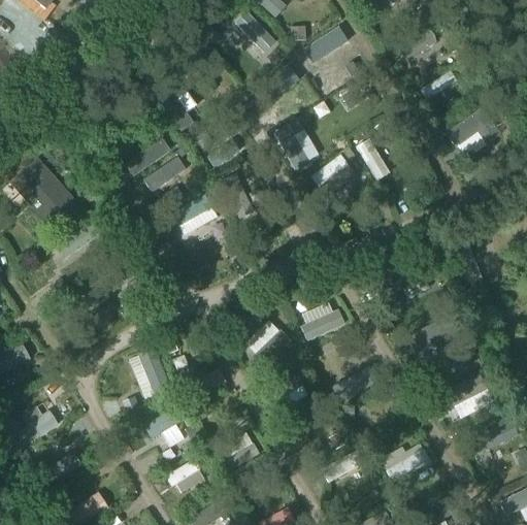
[(33,0),(44,9),(52,0),(33,0)]
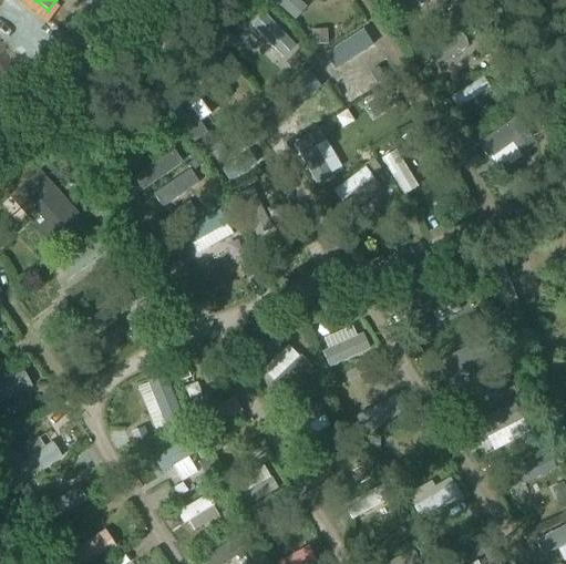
[(277,0),(297,18),(307,6),(300,0),(277,0)]
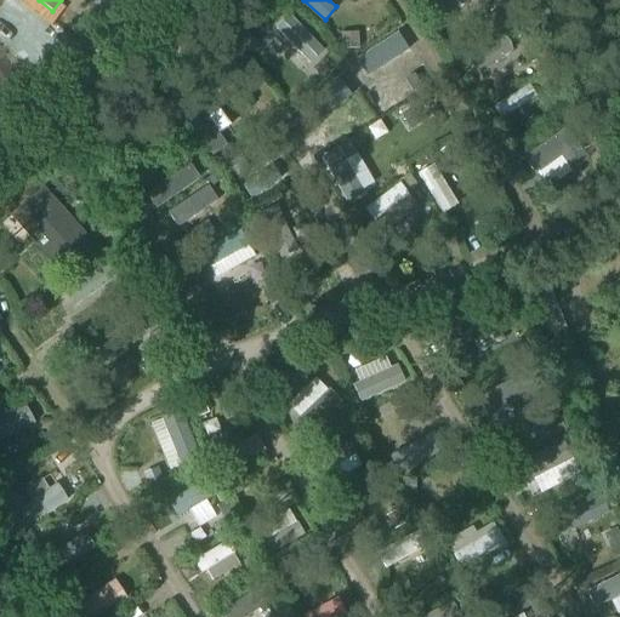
[(450,11),(453,10),(460,21),(489,0),(442,0),(450,11)]
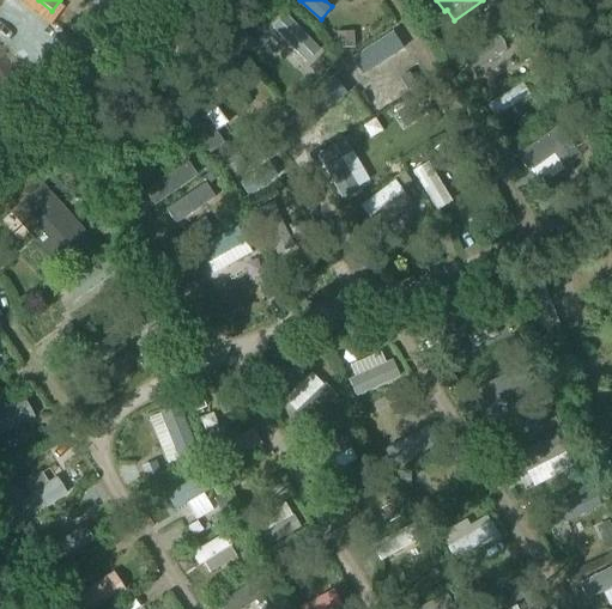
[(498,0),(485,10),(491,18),(506,8),(498,0)]
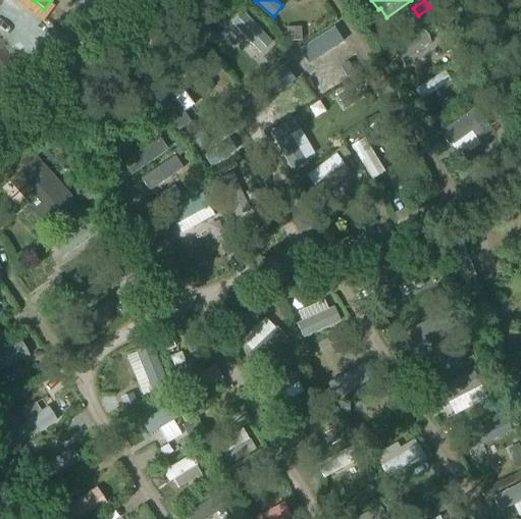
[(244,10),(232,21),(235,23),(261,51),(272,41),(257,24),(244,10)]
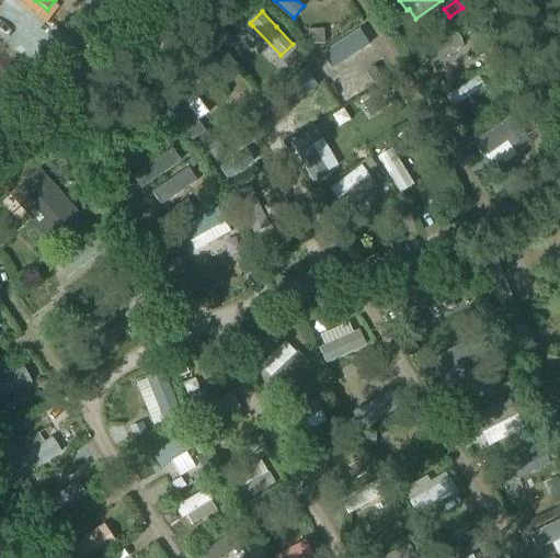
[(322,26),(308,27),(309,41),(323,40),(322,26)]
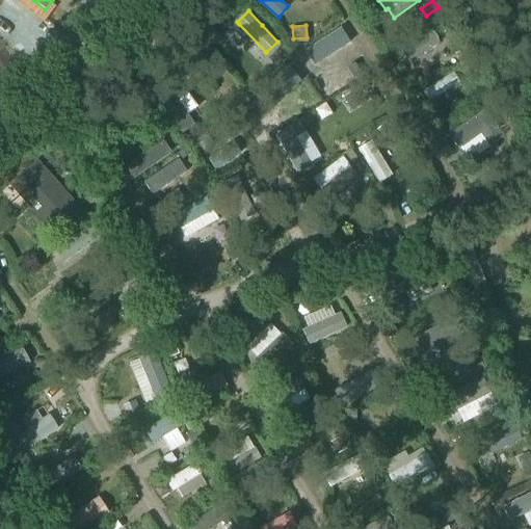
[(341,26),(310,44),(317,56),(333,47),(347,38),(341,26)]
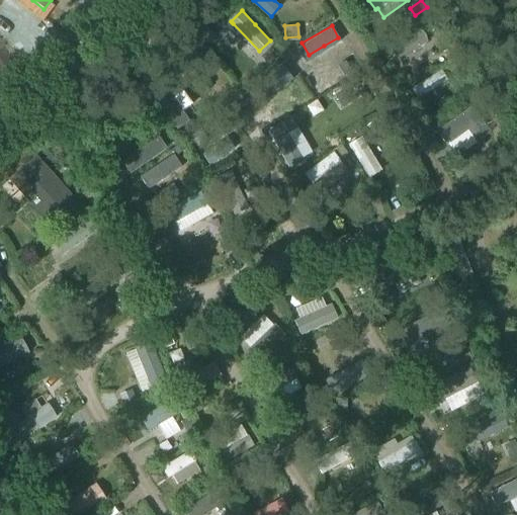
[(421,29),(394,46),(401,58),(428,41),(421,29)]
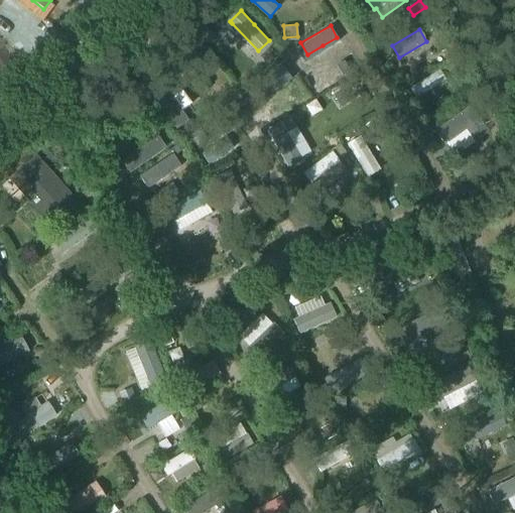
[(270,46),(261,54),(269,62),(277,53),(270,46)]
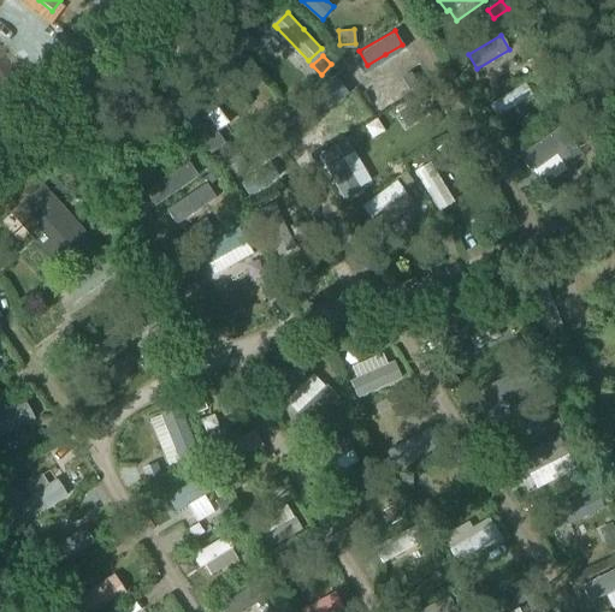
[(526,82),(491,104),(498,116),(533,94),(526,82)]
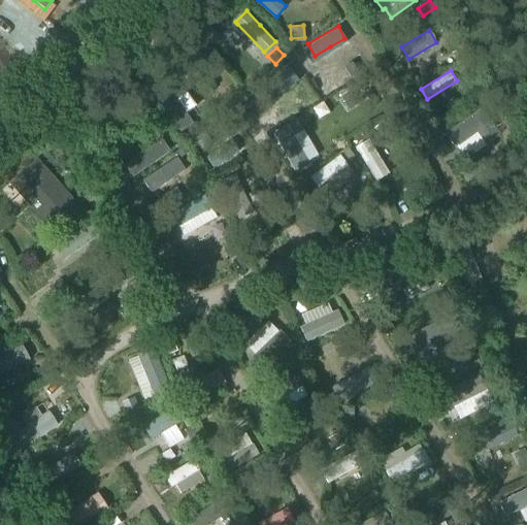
[(295,73),(285,79),(294,96),(301,110),(313,104),(295,73)]
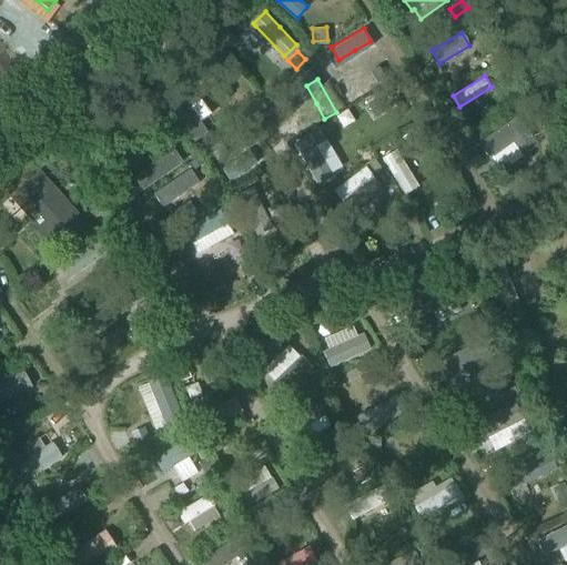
[(181,92),(166,102),(195,141),(209,131),(201,121),(186,101),(181,92)]
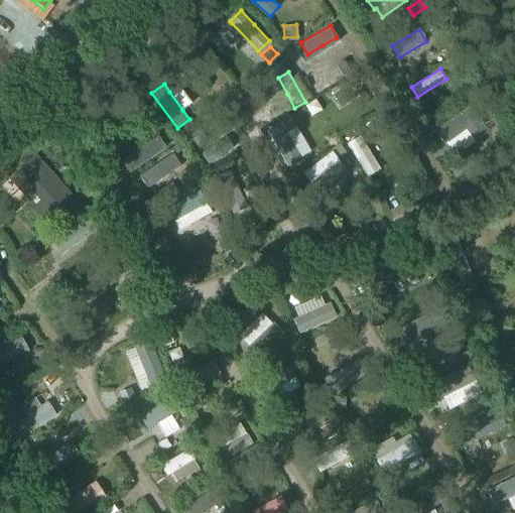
[(179,85),(169,92),(182,110),(191,103),(179,85)]
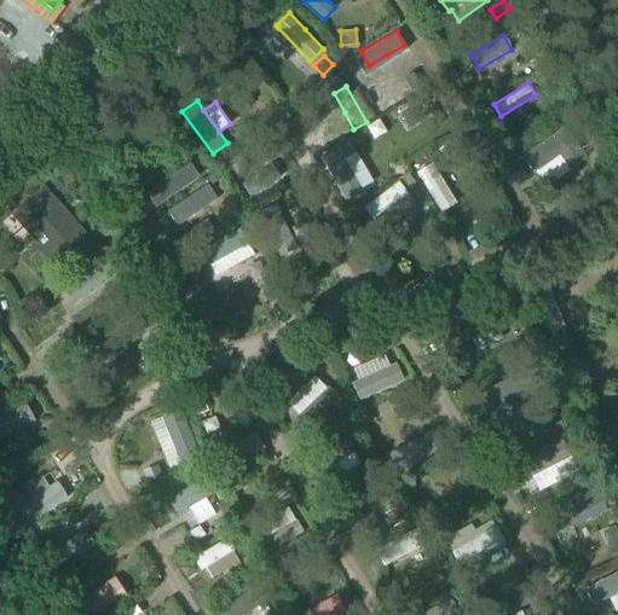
[(413,105),(400,112),(405,120),(414,122),(421,117),(413,105)]
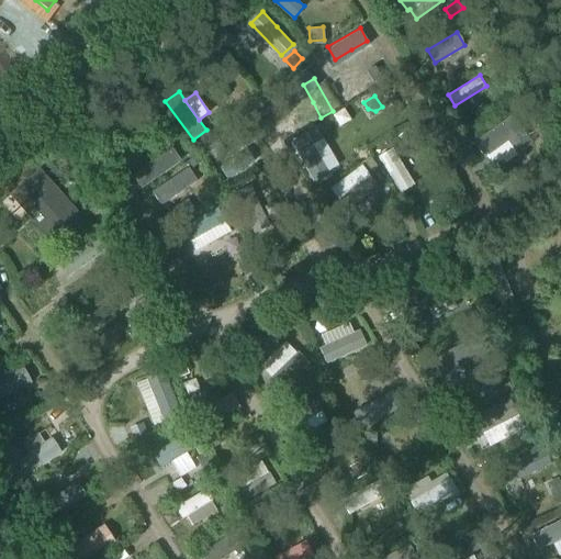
[(157,110),(148,112),(150,121),(159,119),(157,110)]
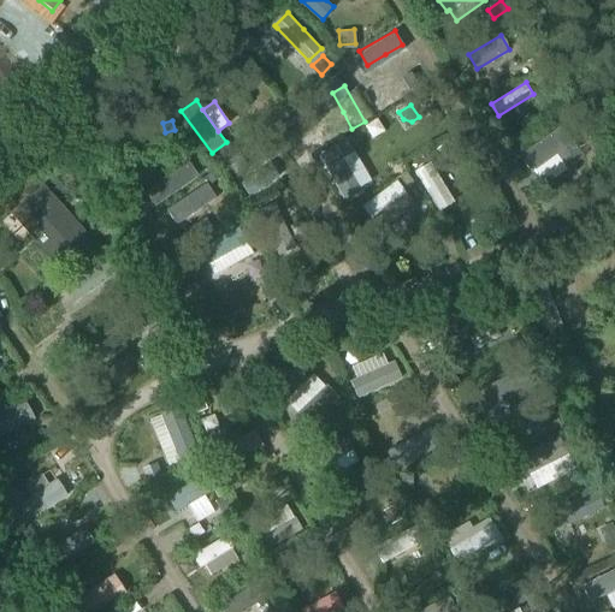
[(562,126),(521,156),(532,171),(557,153),(569,168),(585,158),(562,126)]
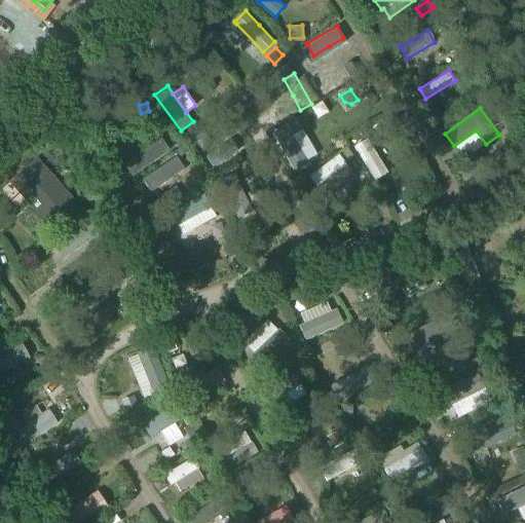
[(392,119),(383,124),(390,135),(399,129),(392,119)]
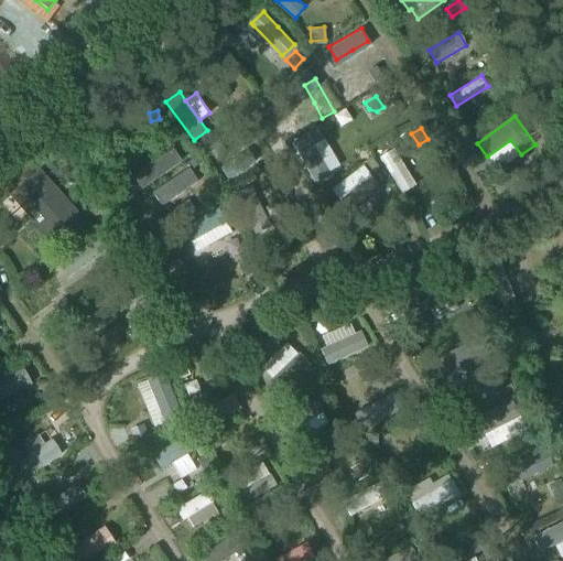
[(306,137),(295,143),(315,179),(326,172),(306,137)]
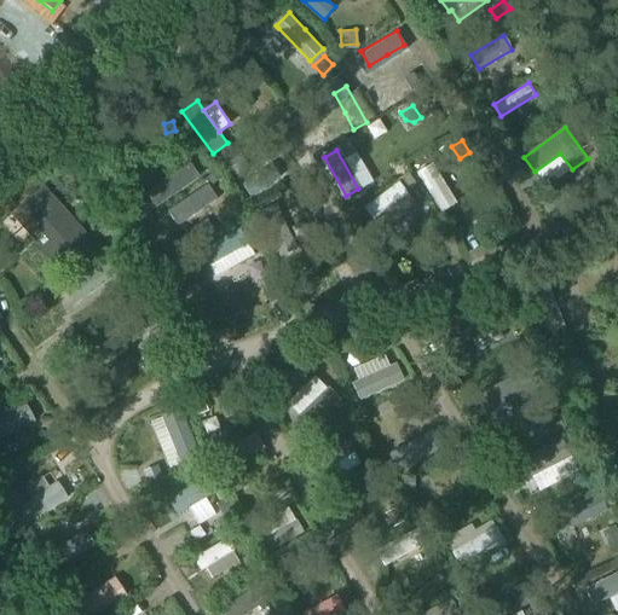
[(394,155),(383,161),(392,175),(403,168),(394,155)]
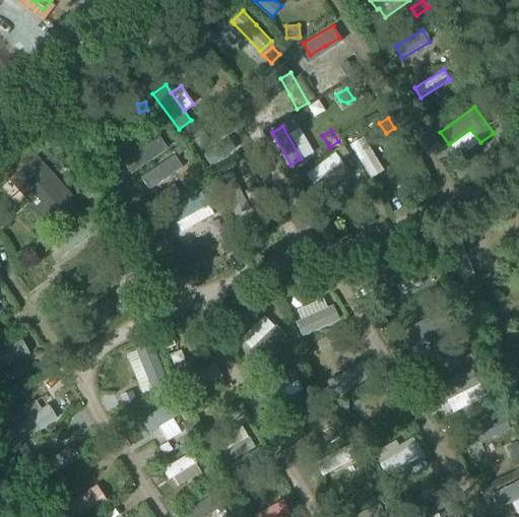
[(206,135),(196,141),(200,148),(210,141),(206,135)]
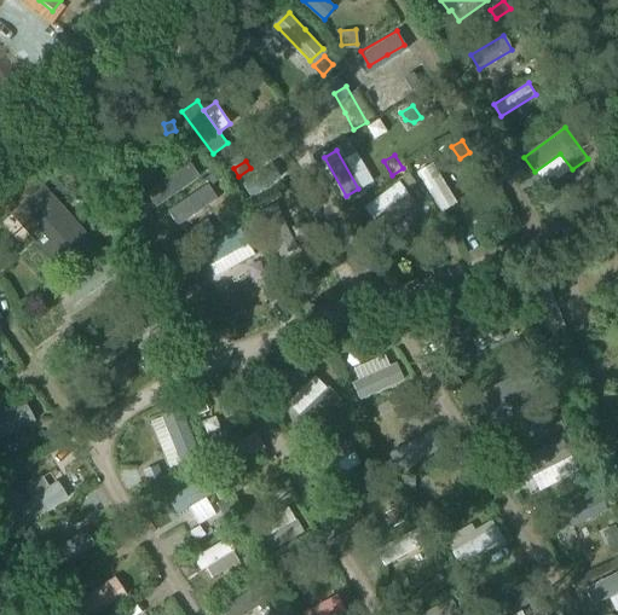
[(189,162),(146,191),(156,204),(198,177),(189,162)]
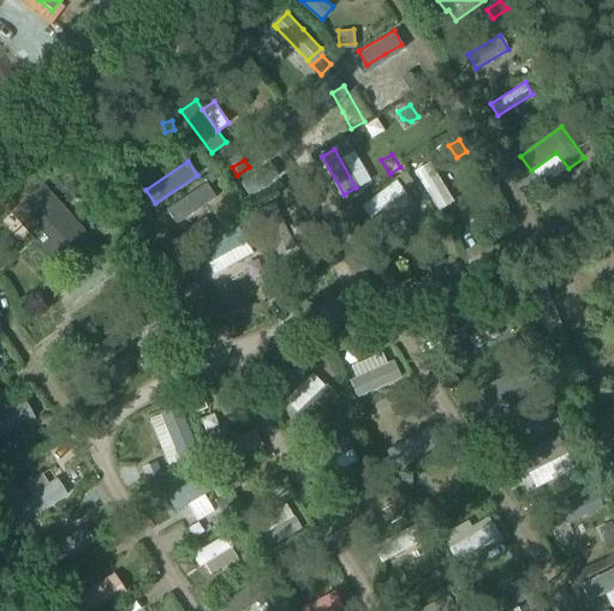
[(430,162),(416,171),(441,210),(455,202),(430,162)]
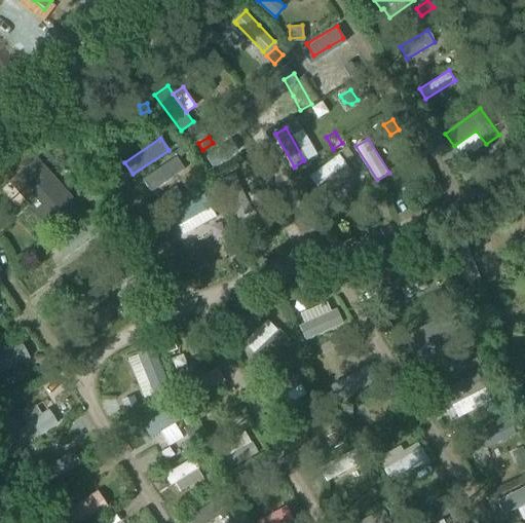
[(230,140),(207,156),(214,166),(237,150),(230,140)]
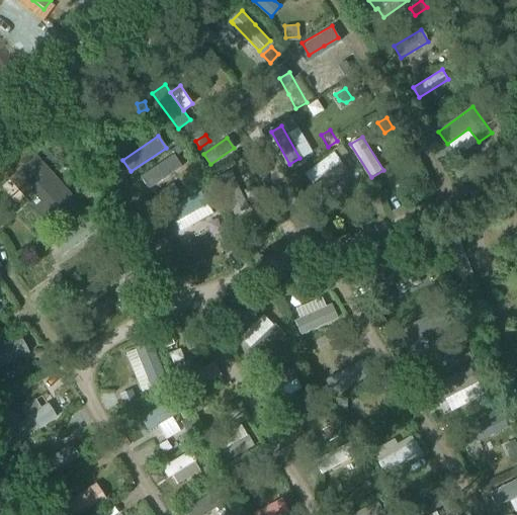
[(180,143),(172,148),(175,154),(184,149),(180,143)]
